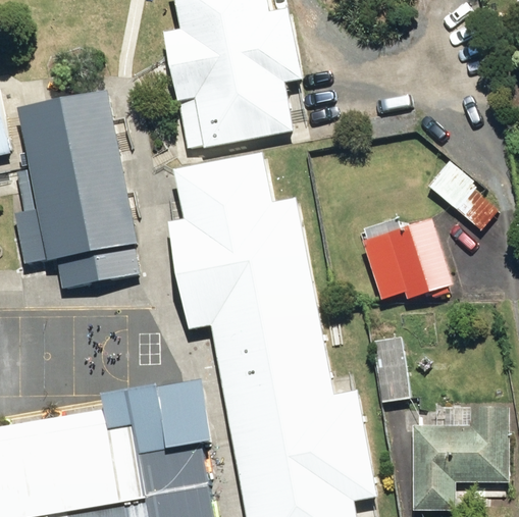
[(267,15),(264,0),(173,0),(179,30),(164,33),(187,150),(290,130),(280,84),(300,80),(287,11),(267,15)]
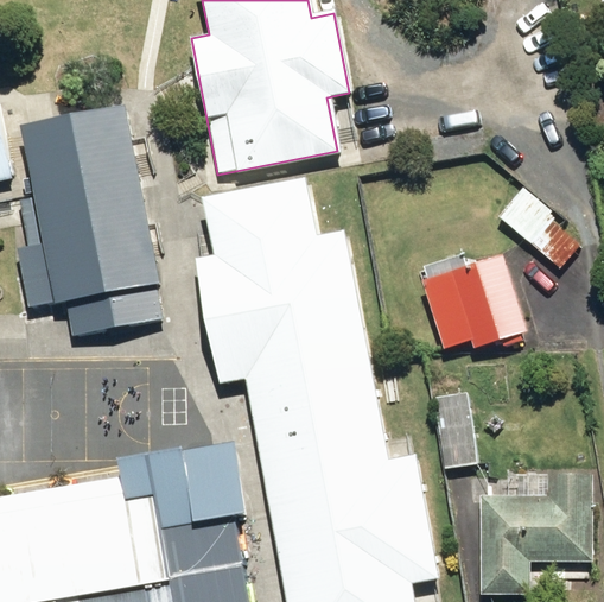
[(62,304),(69,337),(158,319),(152,286),(159,285),(124,107),(18,127),(42,247),(12,253),(24,309),(52,304),(53,306),(62,304)]
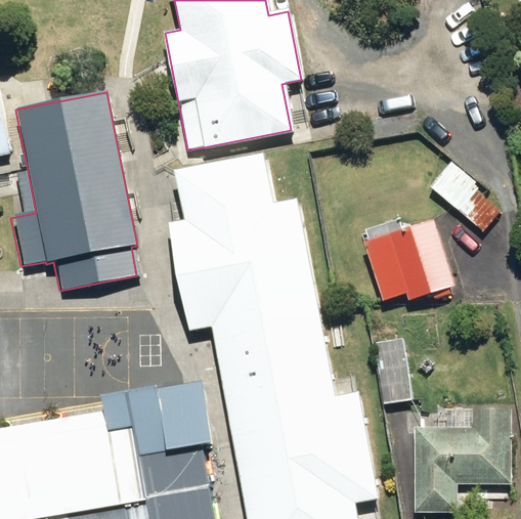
[(265,156),(174,173),(182,218),(166,221),(188,333),(211,328),(249,518),(354,518),(351,502),(376,496),(355,392),(331,397),(291,200),(274,203),(265,156)]
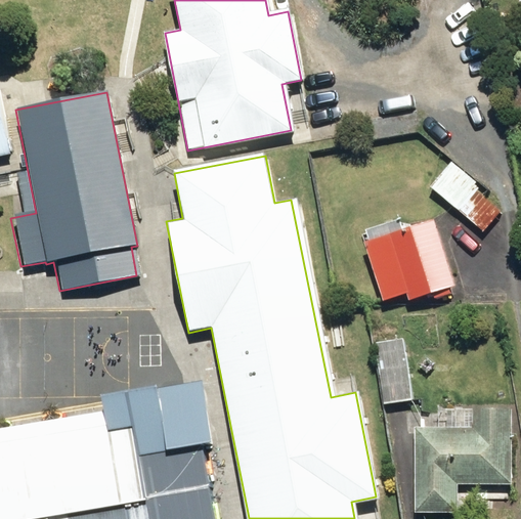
[(435,185),(486,228),(504,208),(479,188),(480,185),(477,182),(479,180),(456,161),(435,185)]
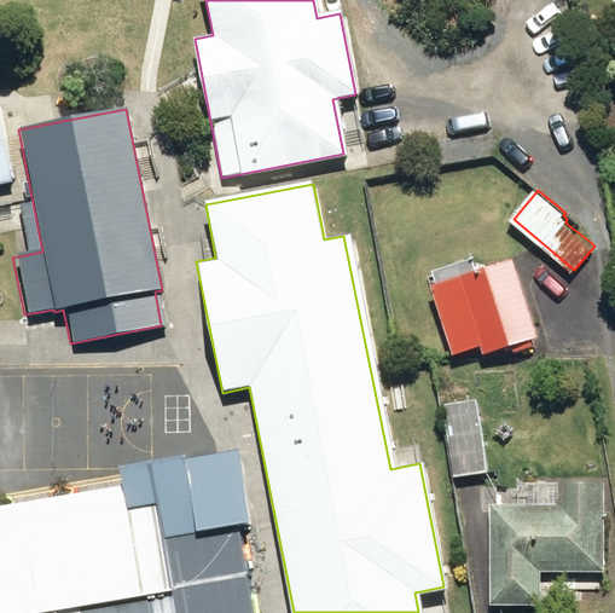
[(436,283),(458,353),(486,343),(488,351),(543,335),(518,258),(436,283)]
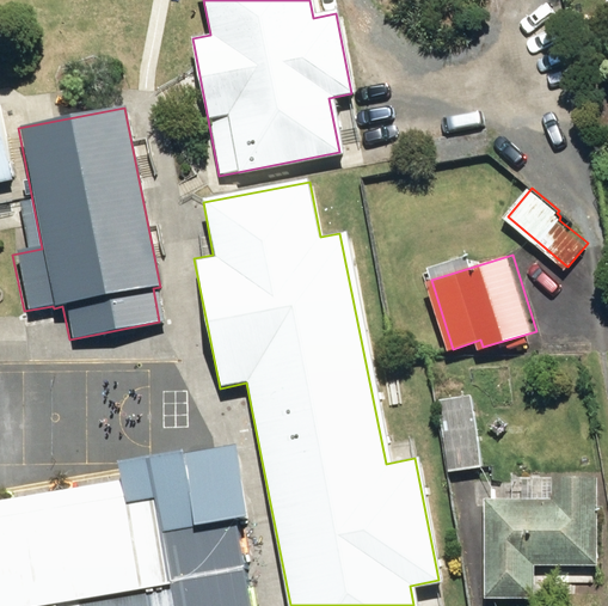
[(441,399),(452,467),(484,463),(473,395),(441,399)]
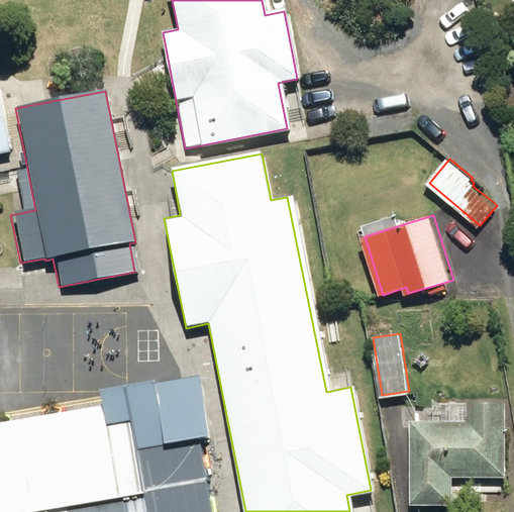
[(0,511),(208,511),(196,439),(207,437),(197,376),(101,392),(106,420),(0,438),(0,511)]
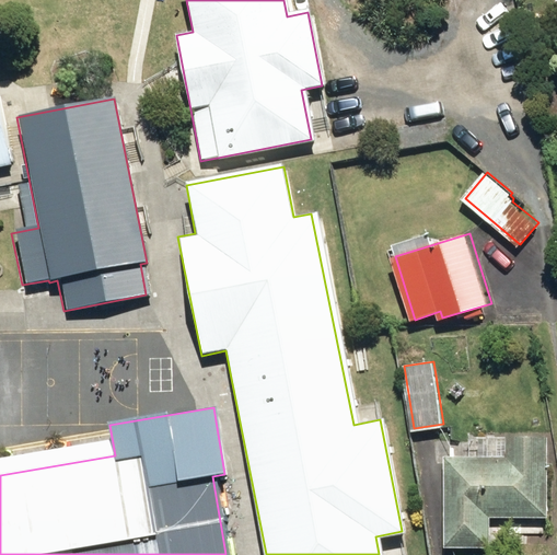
[(448,455),(449,546),(495,545),(495,516),(552,516),(552,436),(510,436),(510,454),(448,455)]
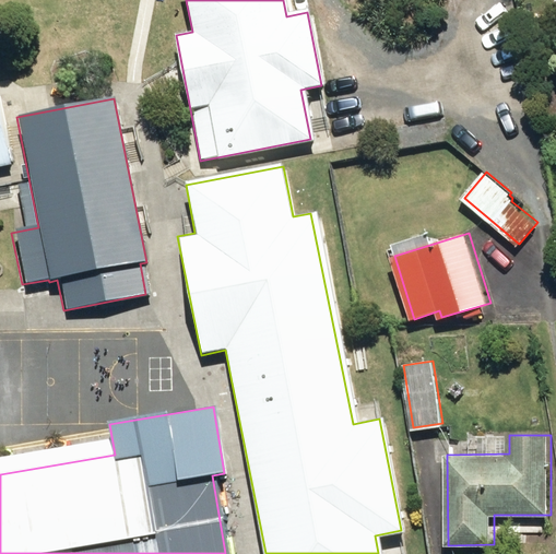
All buildings are outlined.
